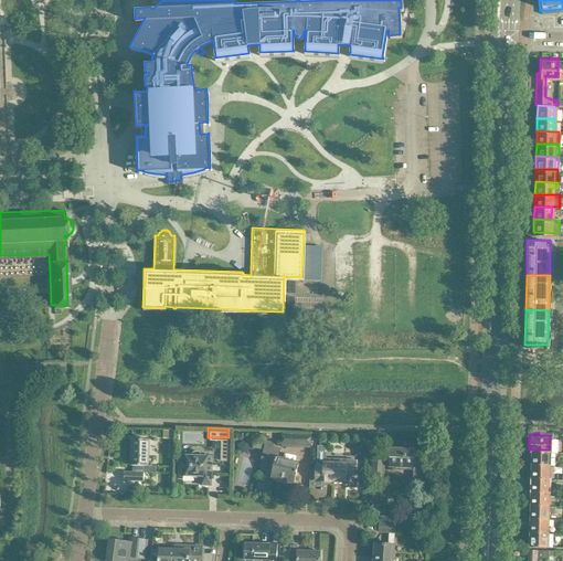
[(121,467),(121,477),(141,477),(141,463),(146,463),(146,436),(128,436),(128,461),(130,461),(130,467),(121,467)]
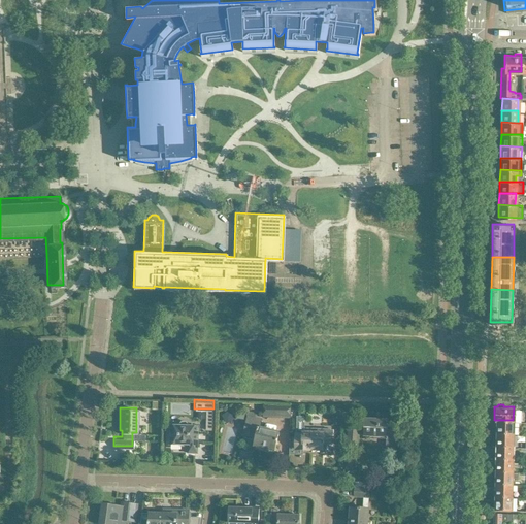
[(237,407),(235,415),(242,416),(243,410),(237,407)]
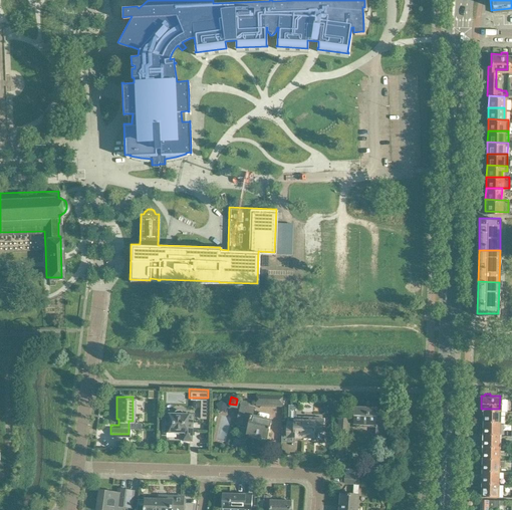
[(239,401),(235,420),(236,422),(247,425),(245,430),(266,435),(270,418),(250,413),(252,405),(246,403),(239,401)]
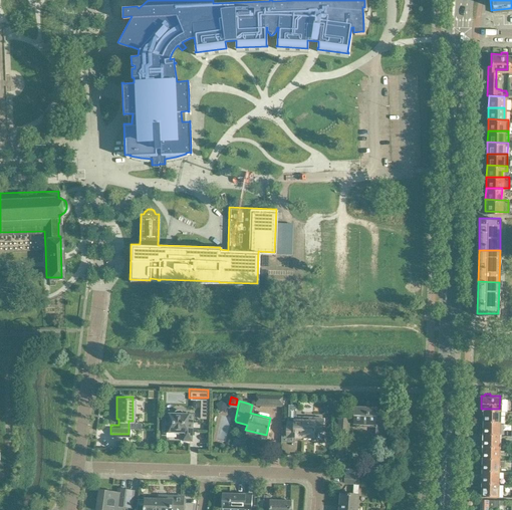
[(286,429),(286,433),(293,434),(300,434),(312,434),(312,429),(313,429),(313,428),(320,429),(321,422),(323,422),(323,419),(323,415),(320,415),(320,414),(294,413),(294,402),(287,402),(286,429)]
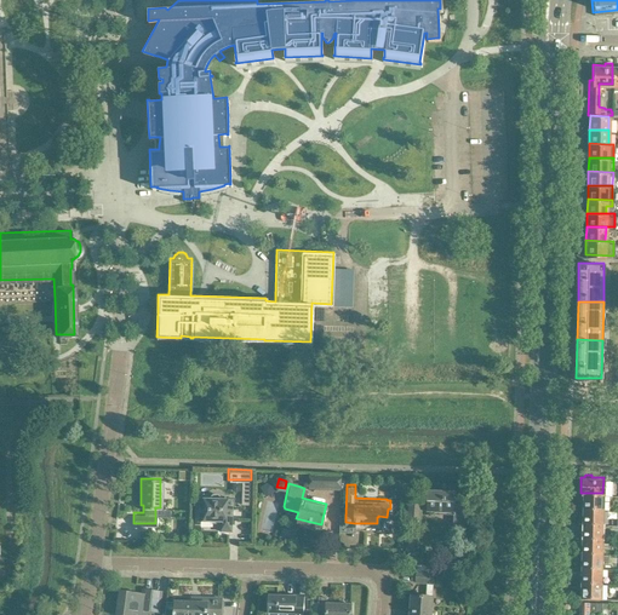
[(408,499),(407,518),(418,518),(419,506),(425,506),(425,509),(433,509),(433,511),(452,511),(451,522),(465,522),(467,498),(453,496),(453,489),(427,488),(425,500),(419,500),(419,499),(408,499)]
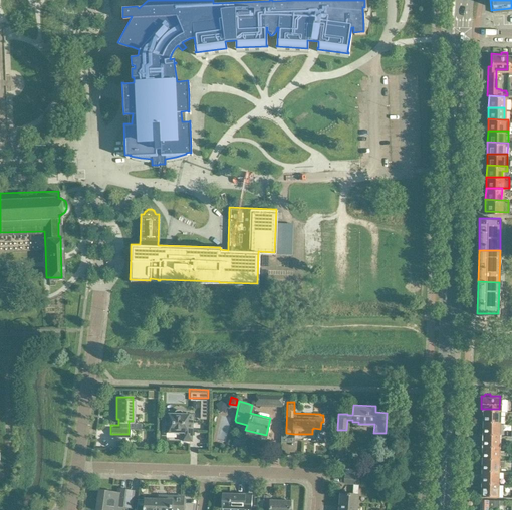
[(164,411),(164,429),(182,430),(182,438),(190,438),(191,412),(181,412),(181,409),(179,407),(175,407),(173,409),(173,412),(164,411)]
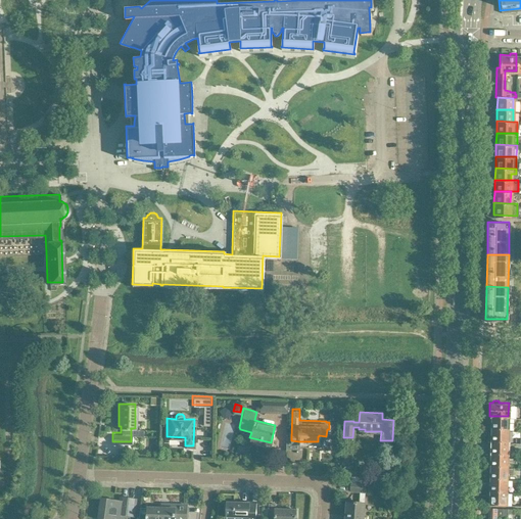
[(508,428),(508,416),(490,416),(490,428),(508,428)]
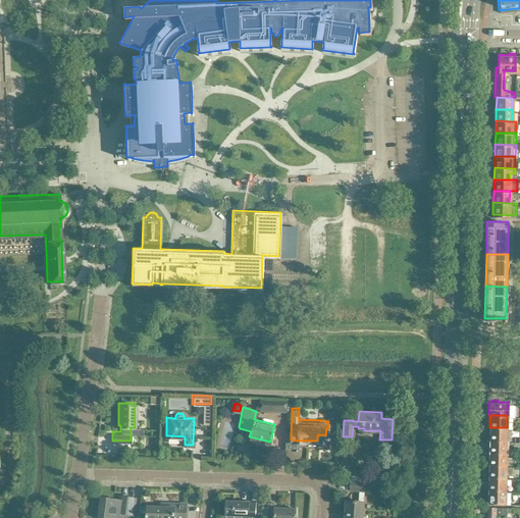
[(507,439),(507,427),(489,427),(489,439),(507,439)]
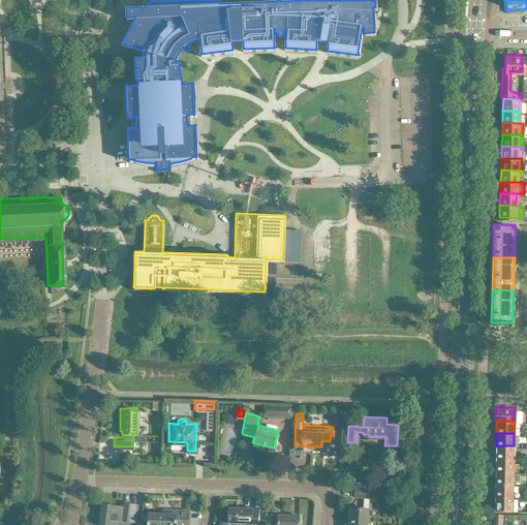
[(514,459),(514,445),(496,445),(495,458),(514,459)]
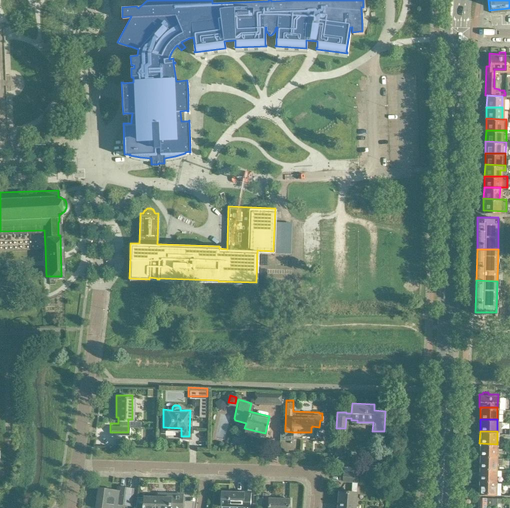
[(496,456),(497,444),(479,443),(479,455),(496,456)]
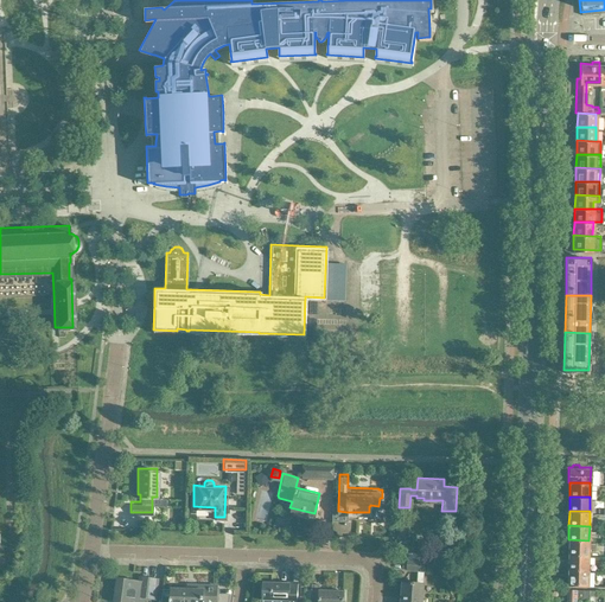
[(594,540),(588,540),(568,539),(568,555),(588,555),(588,546),(594,546),(594,540)]
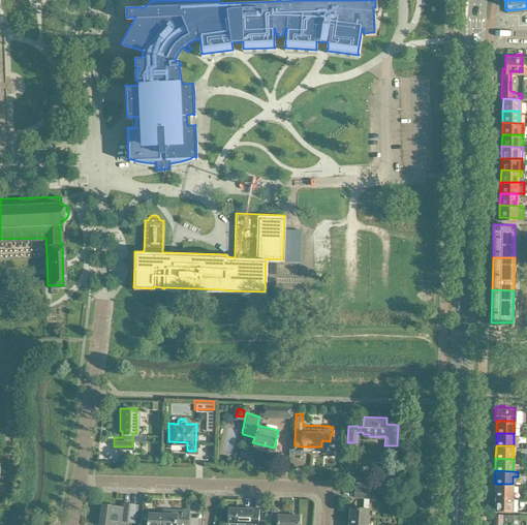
[(513,496),(513,484),(495,484),(494,496),(513,496)]
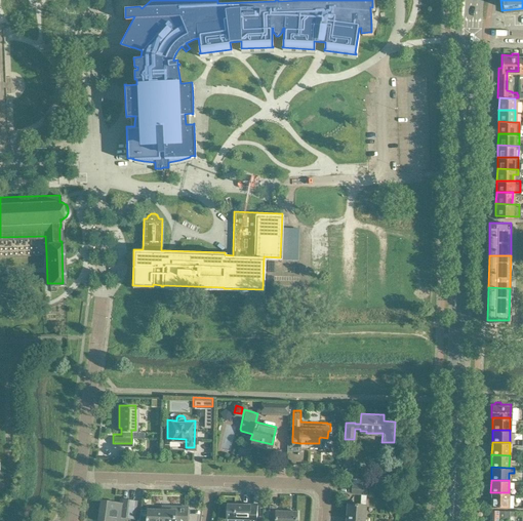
[(352,482),(351,490),(365,491),(365,483),(352,482)]
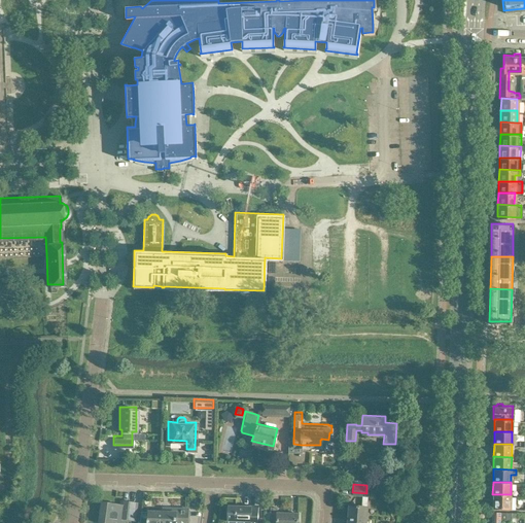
[(510,508),(511,494),(492,494),(492,507),(510,508)]
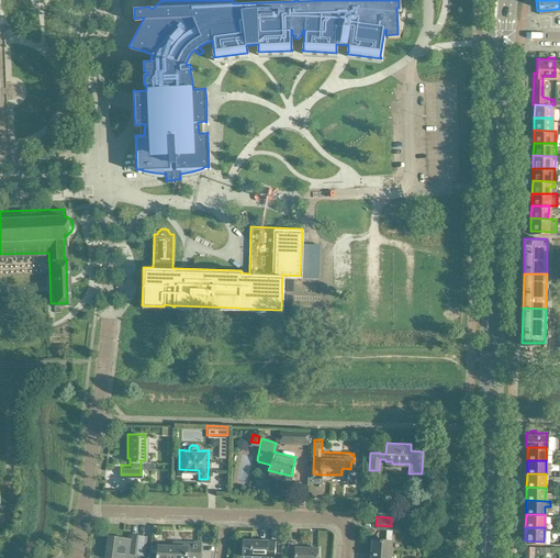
[(109,533),(105,555),(126,557),(132,557),(133,554),(137,554),(137,551),(142,553),(144,534),(127,532),(127,536),(109,533)]
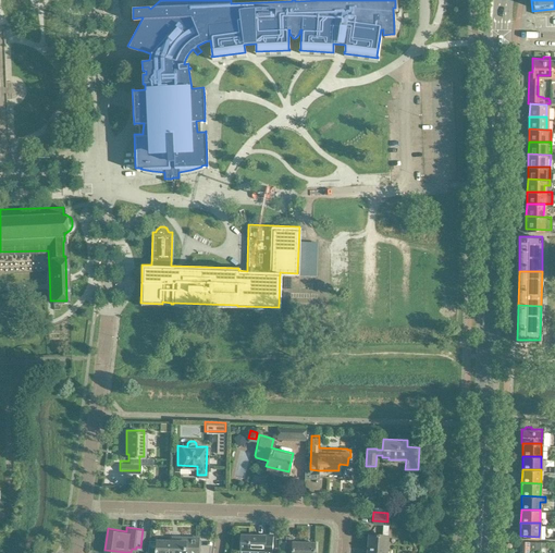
[(239,532),(239,548),(264,549),(263,552),(271,552),(272,533),(239,532)]
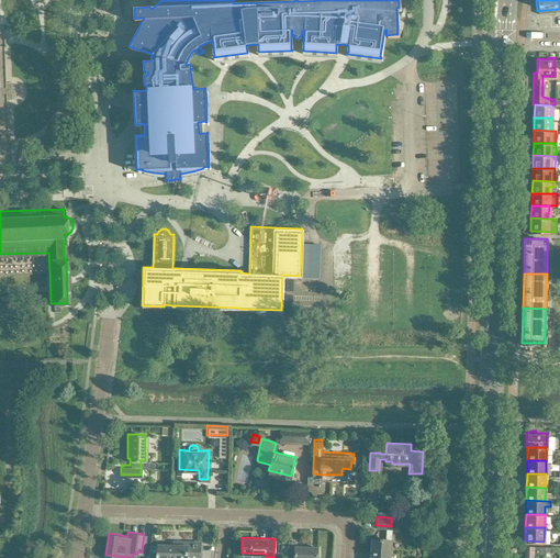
[(157,543),(156,557),(198,557),(199,539),(171,538),(171,544),(157,543)]
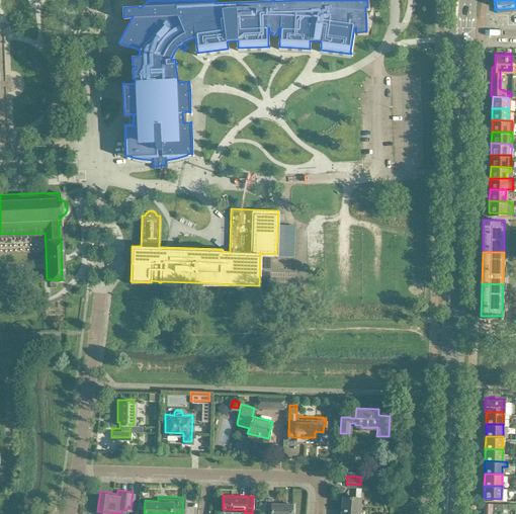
[(264,496),(264,509),(263,513),(290,513),(291,502),(271,502),(271,497),(264,496)]
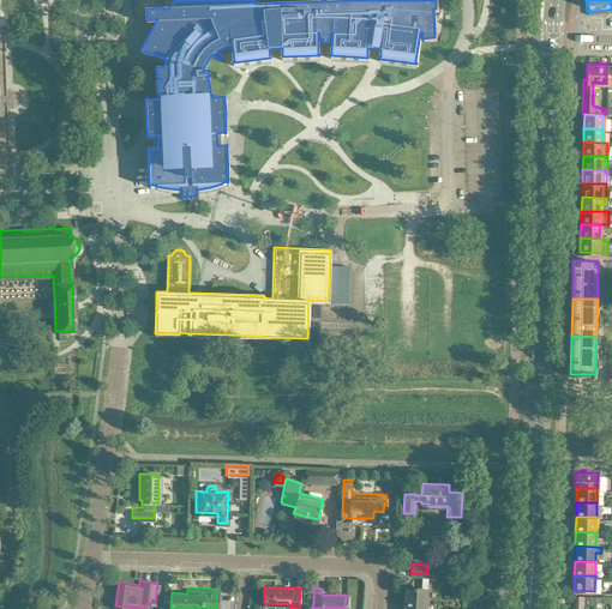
[(424,608),(426,589),(425,589),(406,588),(403,608),(424,608)]
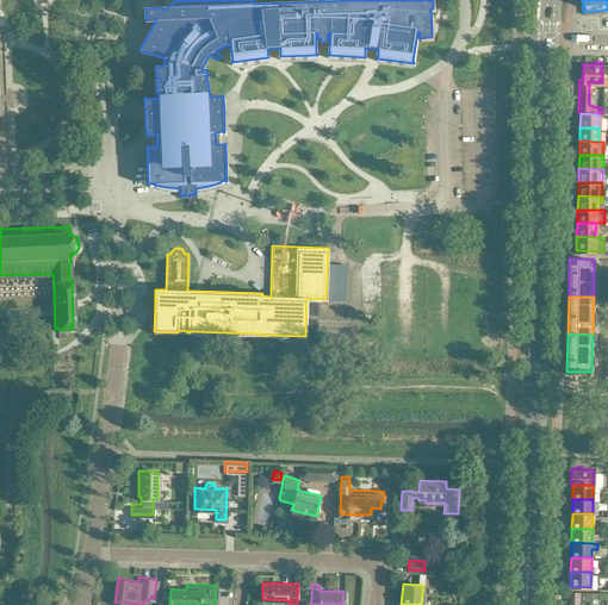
[(577,604),(578,598),(590,598),(590,596),(590,591),(569,590),(568,604),(577,604)]
